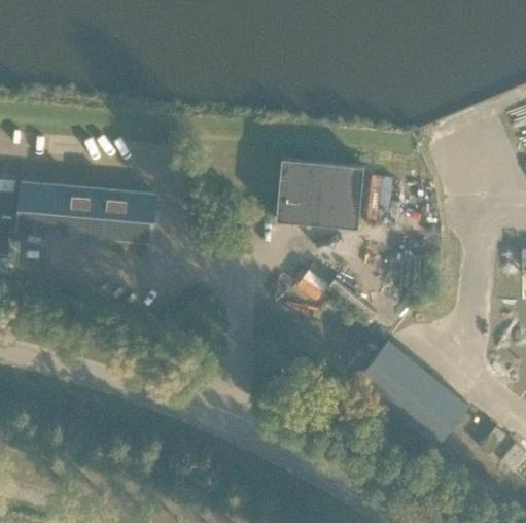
[(281,161),(275,221),(357,230),(362,168),(281,161)]
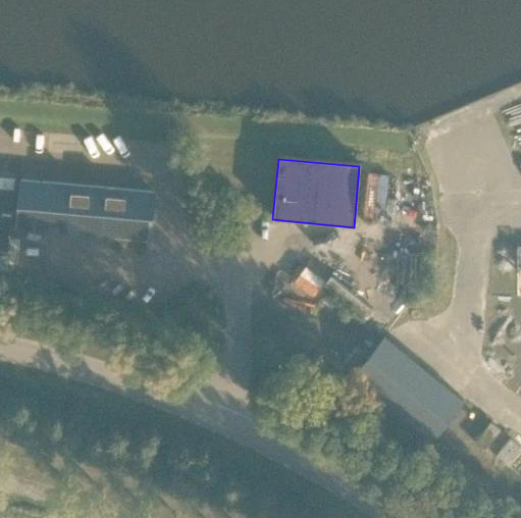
[(370,175),(369,221),(387,221),(388,175),(370,175)]
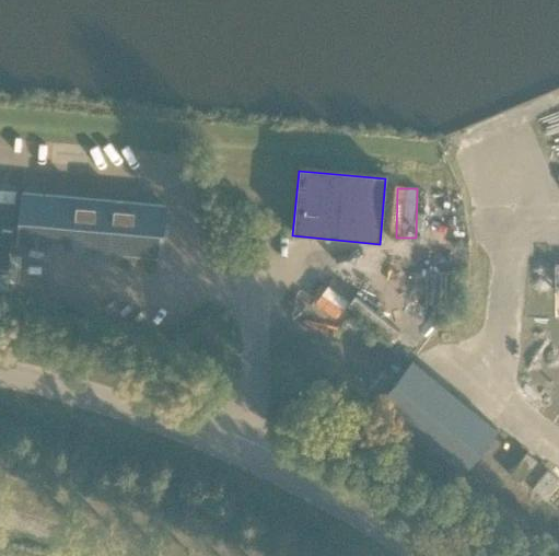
[(162,207),(19,194),(13,245),(158,258),(162,207)]
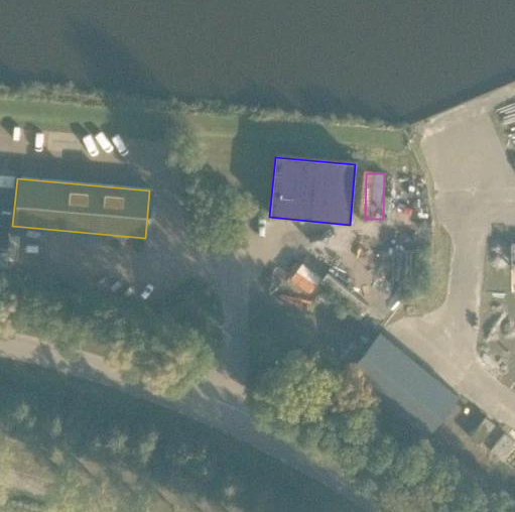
[(290,278),(334,304),(344,288),(327,278),(325,281),(298,265),(290,278)]
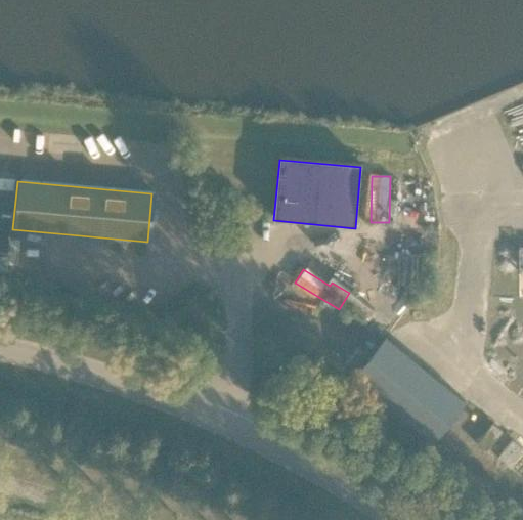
[(465,405),(385,340),(352,380),(432,445),(465,405)]
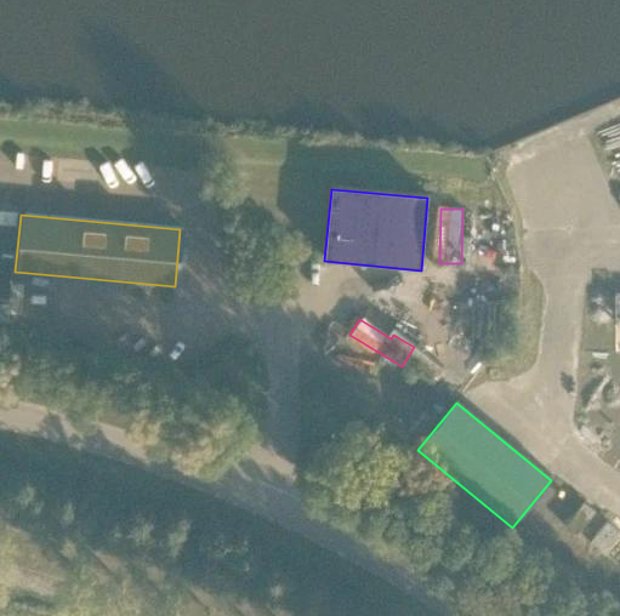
[(575,540),(593,515),(582,507),(563,531),(575,540)]
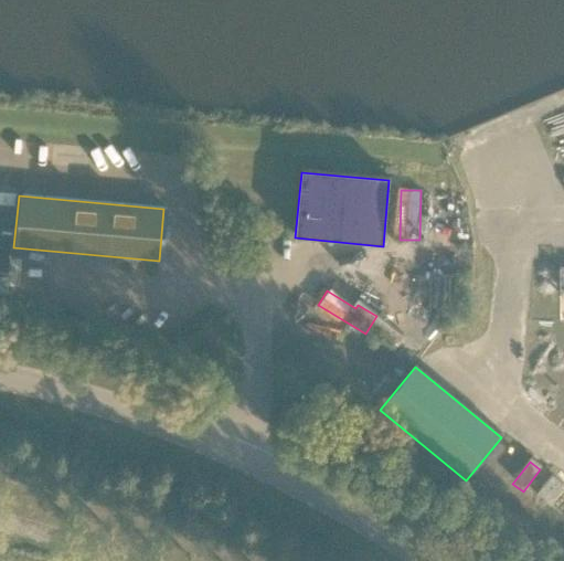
[(544,506),(561,486),(551,479),(535,498),(544,506)]
